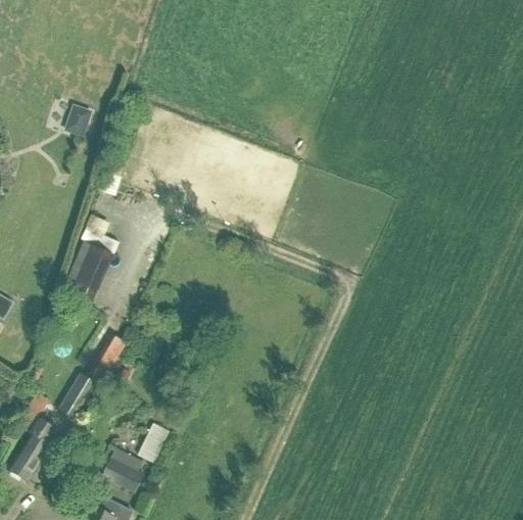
[(78,108),(73,125),(89,130),(94,113),(78,108)]
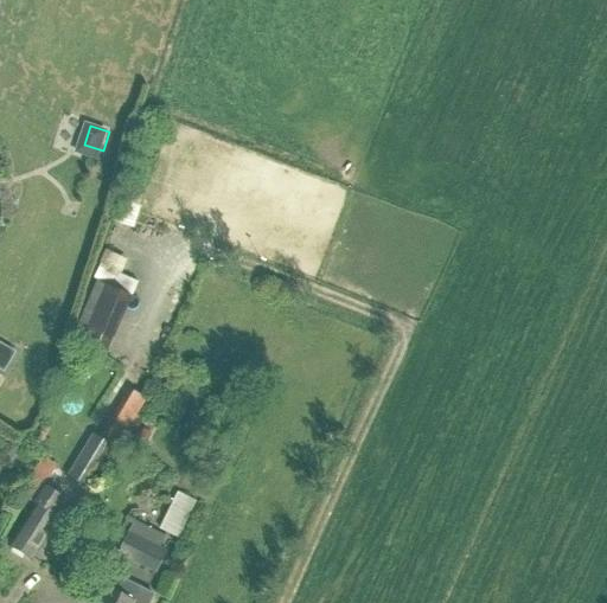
[(133,278),(140,265),(125,257),(117,270),(133,278)]
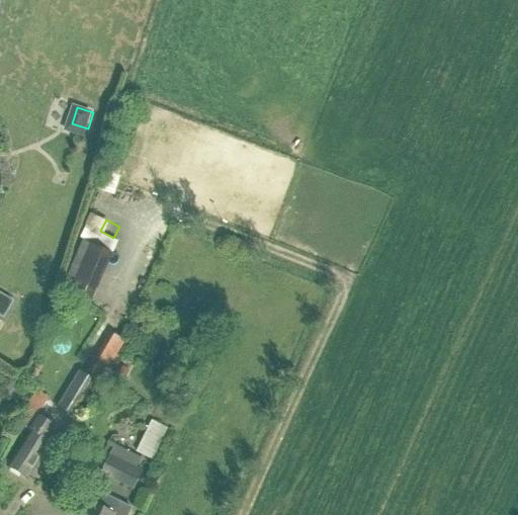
[(93,234),(73,280),(96,290),(116,244),(93,234)]
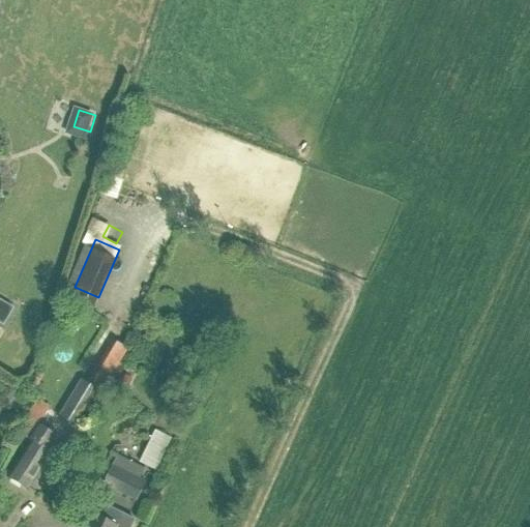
[(91,381),(81,375),(57,413),(78,426),(79,426),(125,348),(115,342),(91,381)]
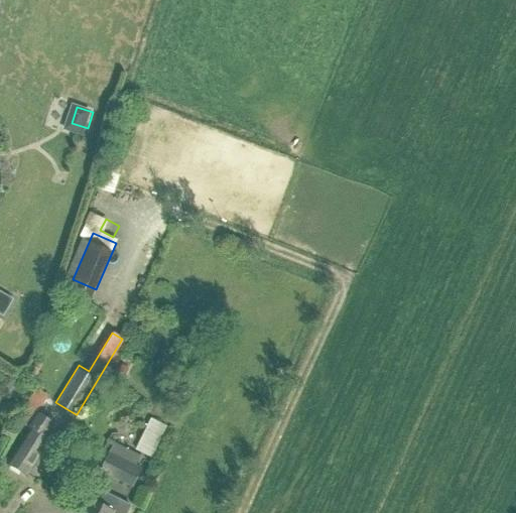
[(6,461),(27,474),(49,438),(46,436),(55,422),(36,410),(27,424),(28,425),(6,461)]
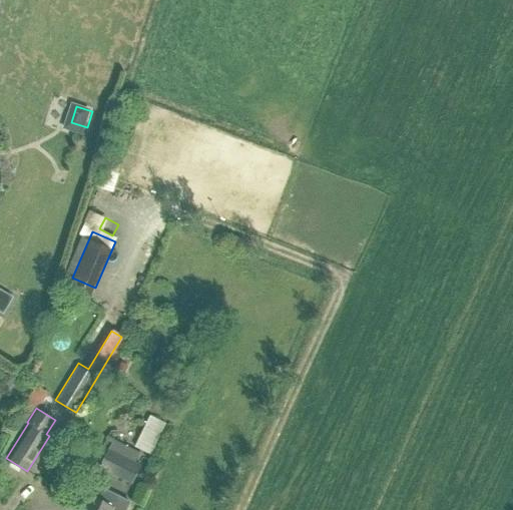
[(149,414),(136,443),(151,450),(164,420),(149,414)]
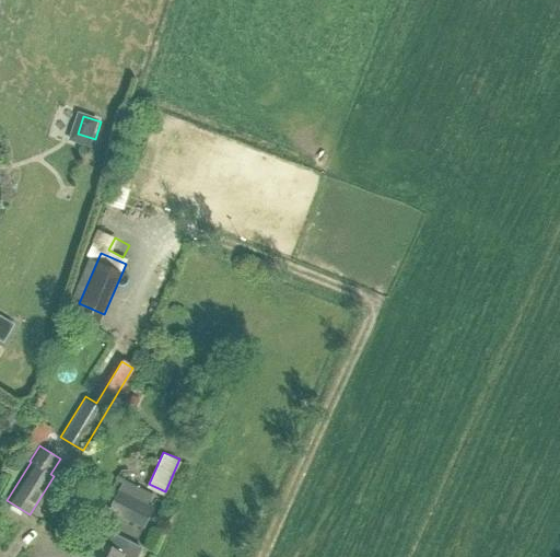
[(151,508),(127,496),(117,515),(141,526),(151,508)]
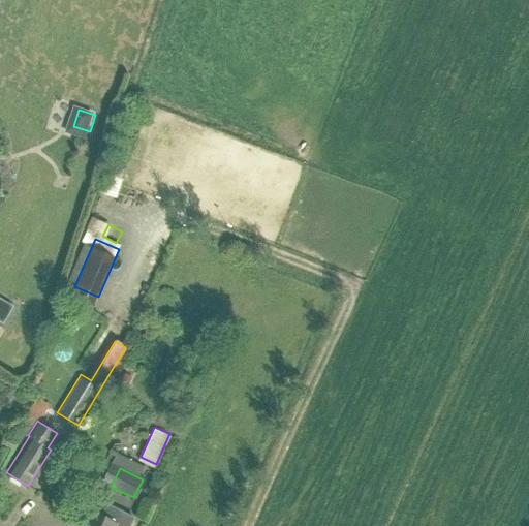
[(98,500),(85,525),(127,525),(132,517),(98,500)]
